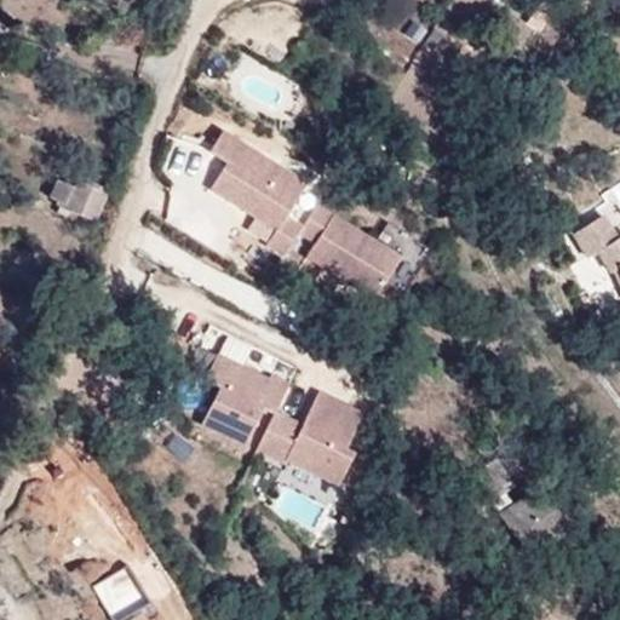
[(397,256),(316,205),(302,228),(286,218),(306,184),(223,132),(210,153),(228,164),(211,189),(276,230),(268,245),(285,257),(299,234),(315,244),(306,258),(371,298),(397,256)]
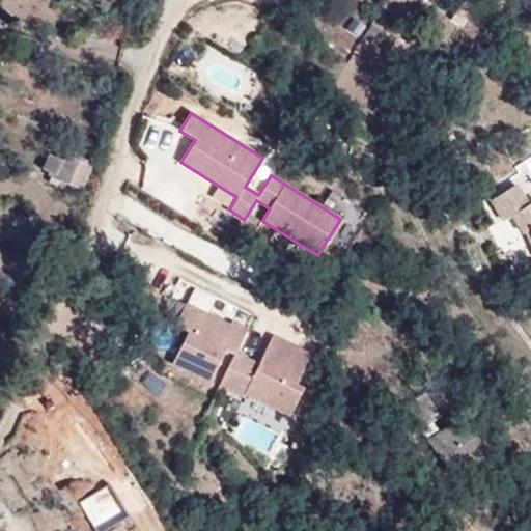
[(92,167),(64,155),(62,161),(49,155),(43,168),(56,174),(55,177),(82,189),(92,167)]
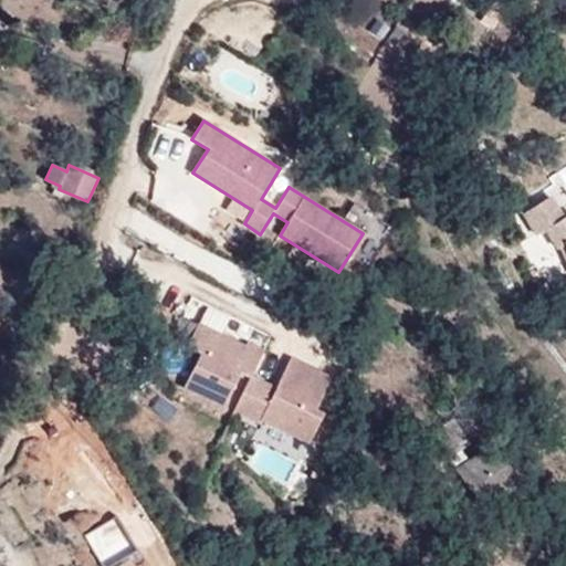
[(565,216),(563,219),(551,198),(523,213),(536,236),(545,230),(556,248),(558,247),(565,242),(565,216)]
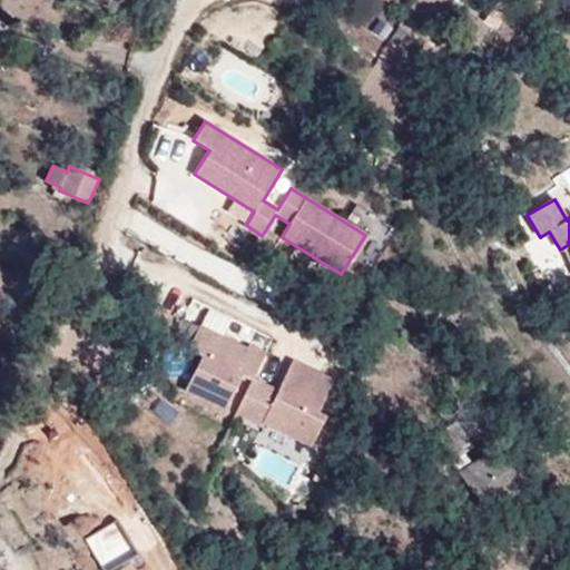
[(246,350),(199,326),(187,350),(202,357),(185,391),(225,410),(229,402),(239,408),(253,380),(265,354),(248,345),(246,350)]
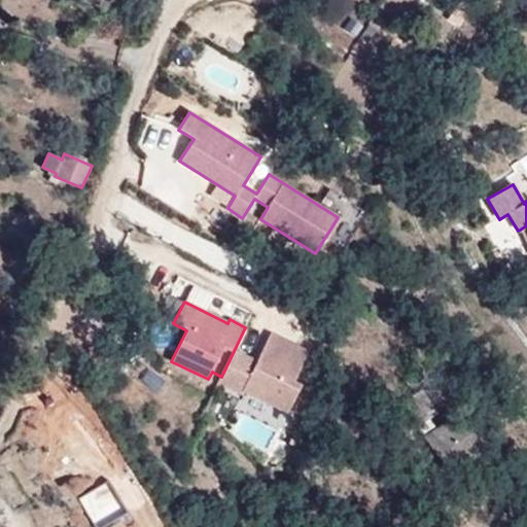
[(292,383),(307,352),(270,335),(255,362),(234,351),(221,377),(218,383),(242,394),(243,392),(286,413),(300,387),(292,383)]
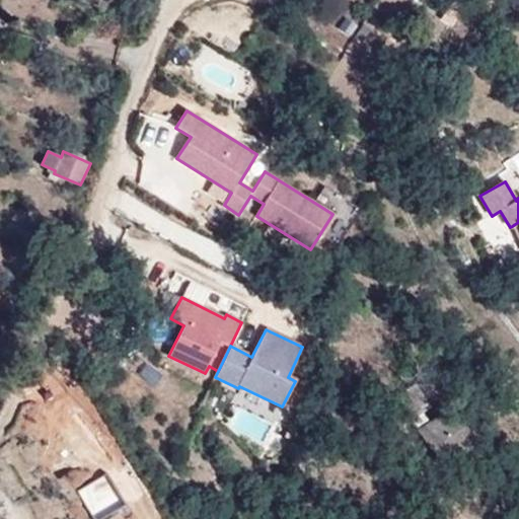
[(451,409),(418,431),(443,468),(476,445),(451,409)]
